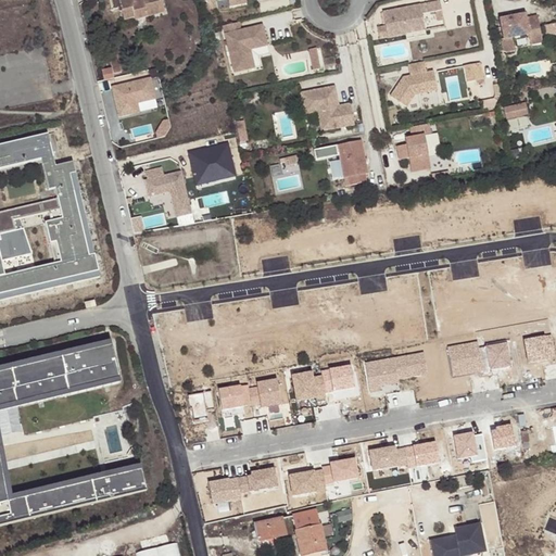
[(162,0),(147,0),(144,1),(144,3),(135,5),(134,3),(122,5),(121,2),(112,4),(114,14),(123,12),(126,24),(136,22),(137,25),(167,19),(162,0)]
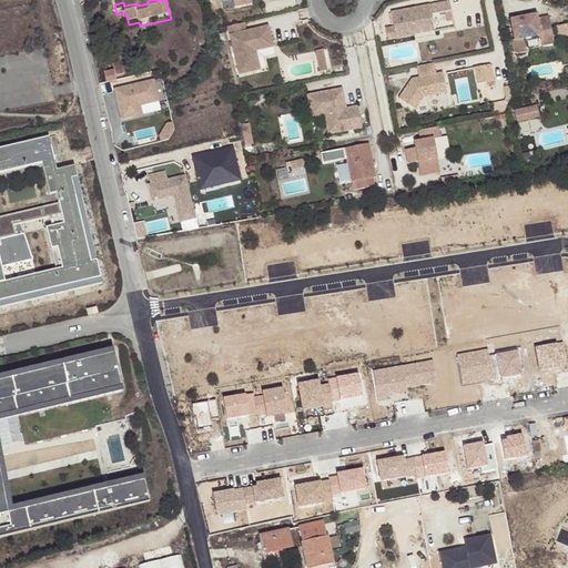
[(443,0),(391,11),(396,38),(415,33),(414,28),(434,24),(432,12),(450,8),(448,0),(443,0)]
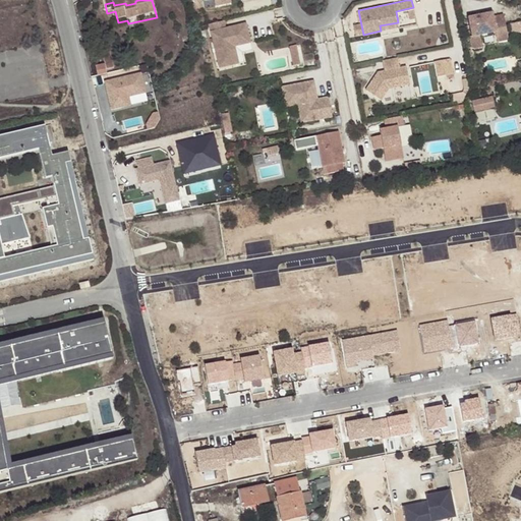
[(491,15),(468,19),(471,39),(495,35),(506,32),(503,17),(493,19),(491,15)]
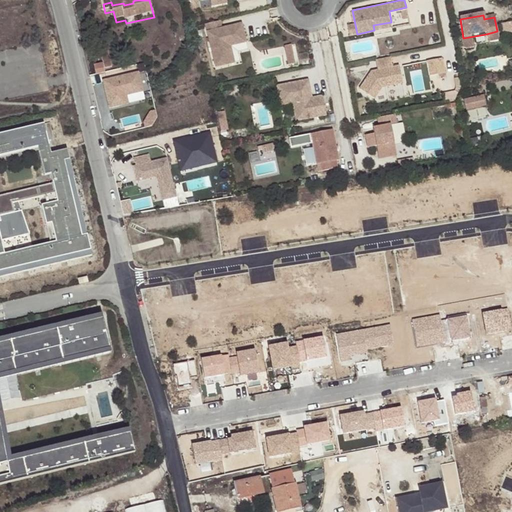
[(221,20),(206,23),(216,65),(235,61),(231,44),(247,40),(242,22),(222,26),(221,20)]
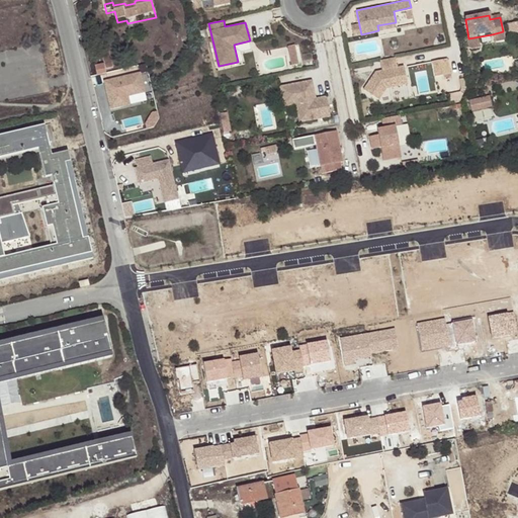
[(517,23),(506,26),(508,35),(517,32),(517,23)]
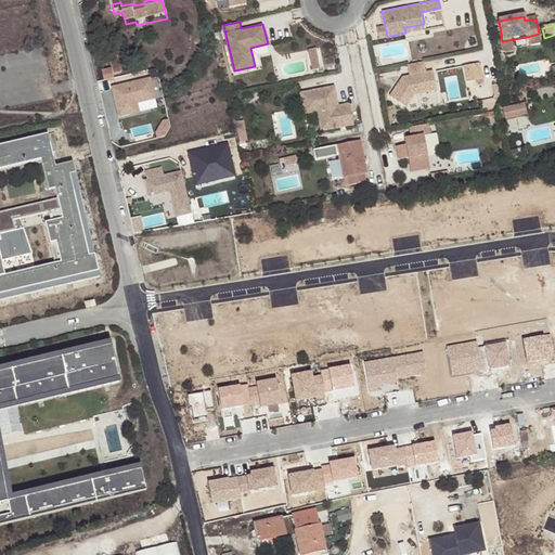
[(541,44),(539,34),(527,37),(529,48),(541,44)]
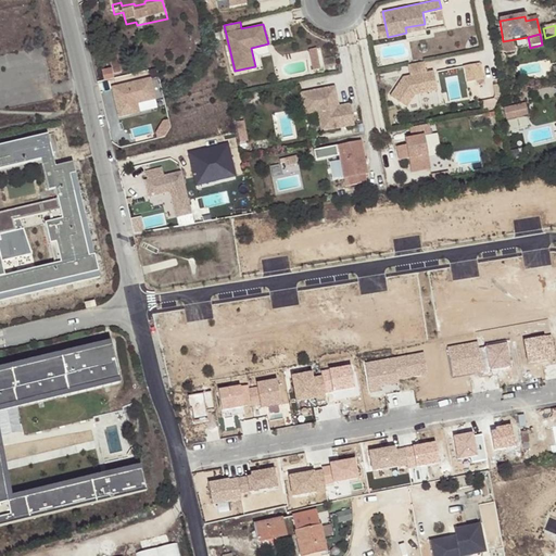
[(261,66),(260,54),(270,53),(269,47),(254,48),(256,67),(261,66)]
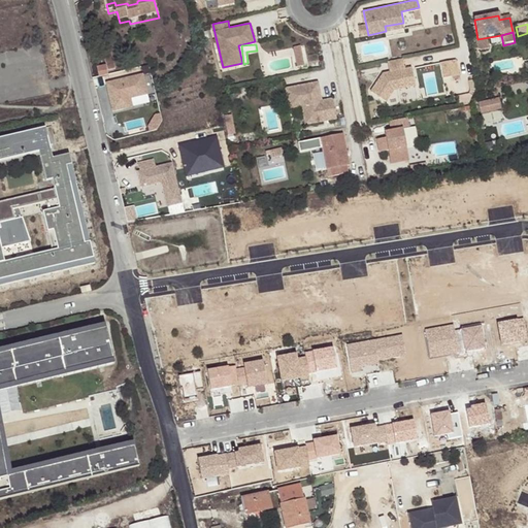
[(298,65),(296,55),(290,57),(292,66),(298,65)]
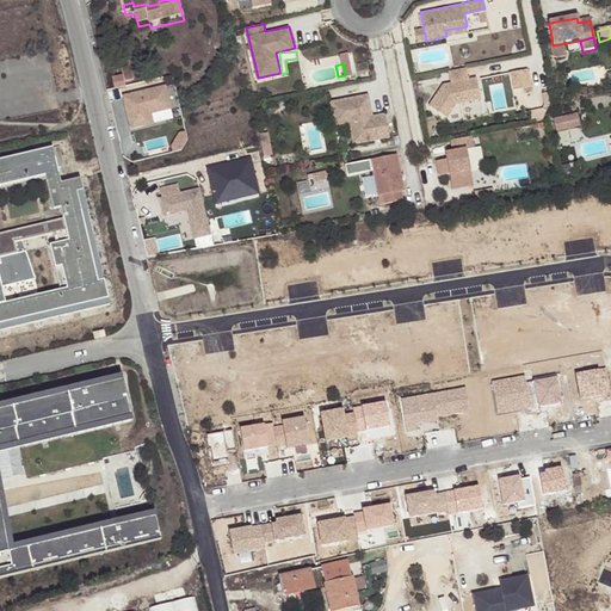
[(124,86),(134,84),(130,65),(119,67),(122,80),(112,82),(115,93),(124,91),(124,86)]
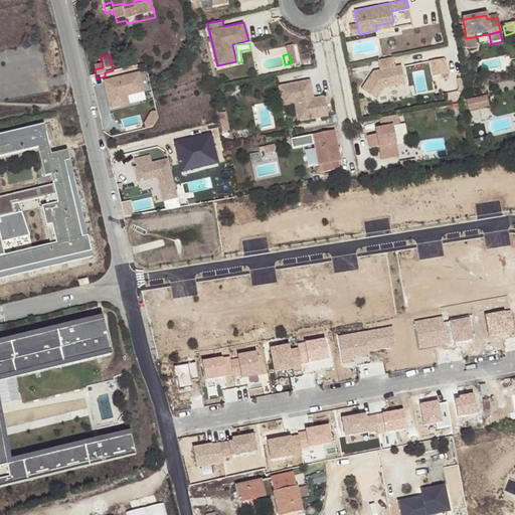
[(394,67),(392,56),(379,59),(381,70),(374,71),(363,90),(377,101),(384,89),(404,83),(400,65),(394,67)]
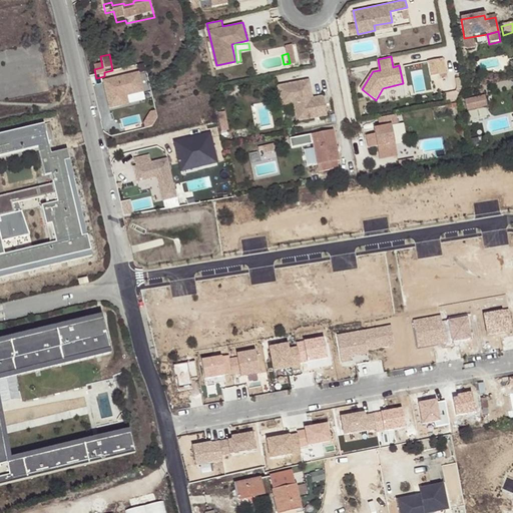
[(436,74),(445,72),(442,57),(433,59),(436,74)]
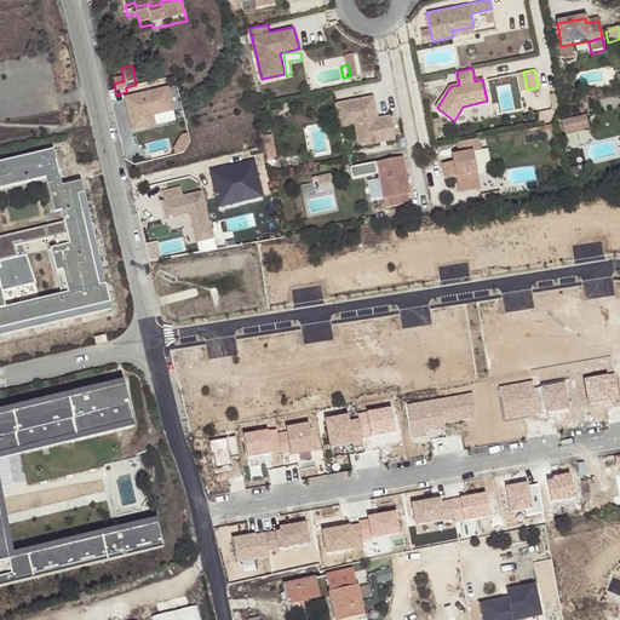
[(125,96),(133,131),(178,121),(170,85),(125,96)]
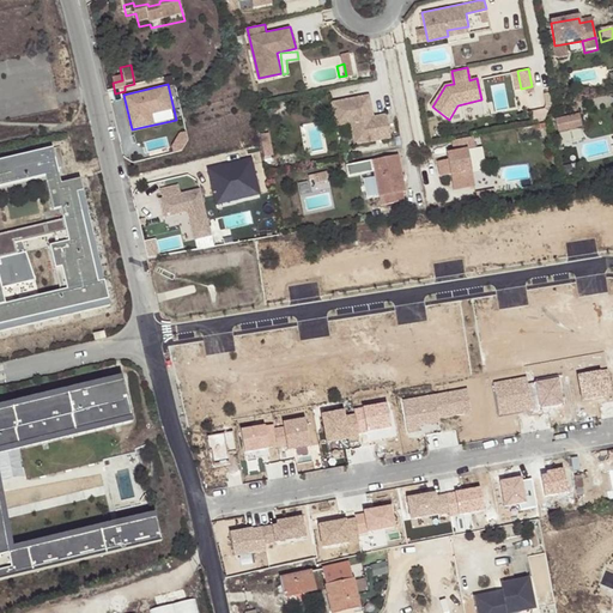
[(349,123),(353,145),(389,138),(386,119),(372,121),(371,117),(368,96),(329,103),(333,117),(347,114),(349,123)]
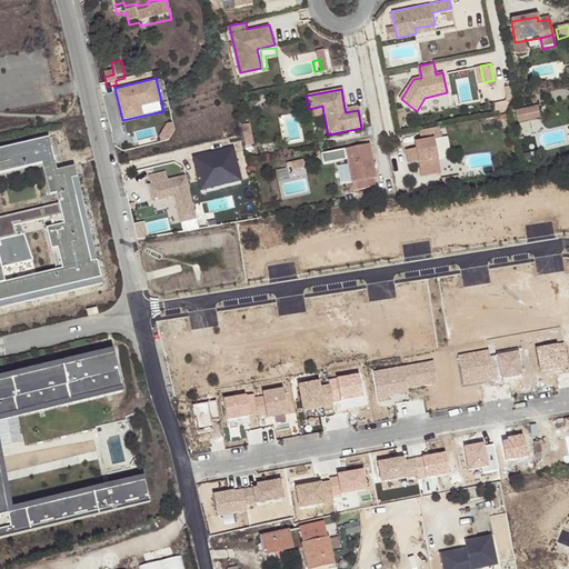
[(540,105),(517,109),(520,122),(542,118),(540,105)]
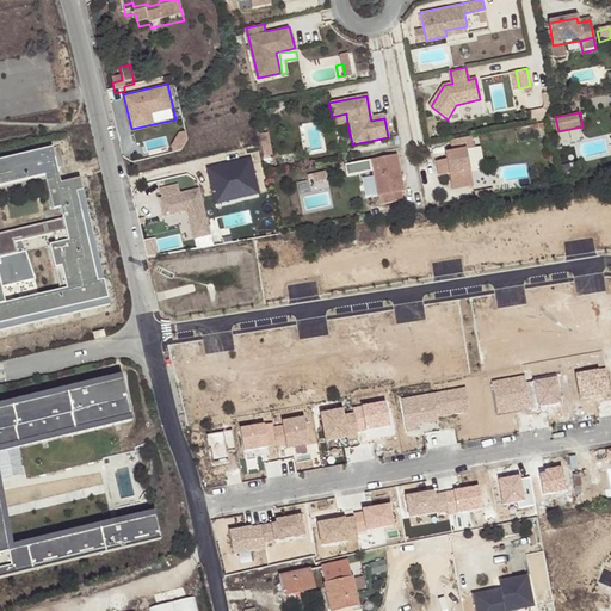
[(346,113),(332,117),(333,125),(347,123),(346,113)]
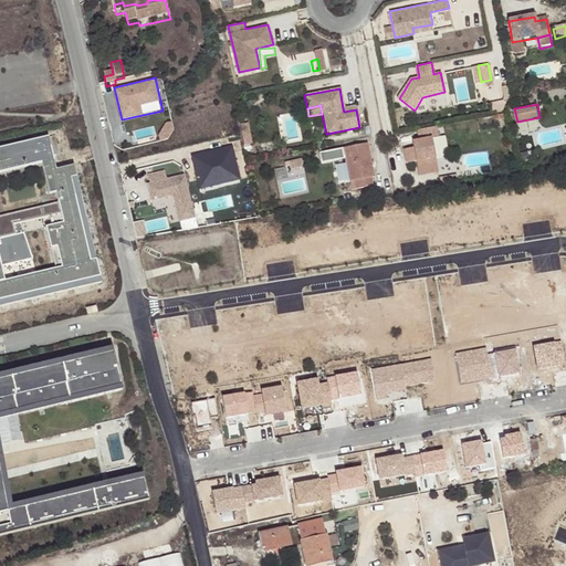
[(439,127),(420,128),(420,137),(439,136),(439,127)]
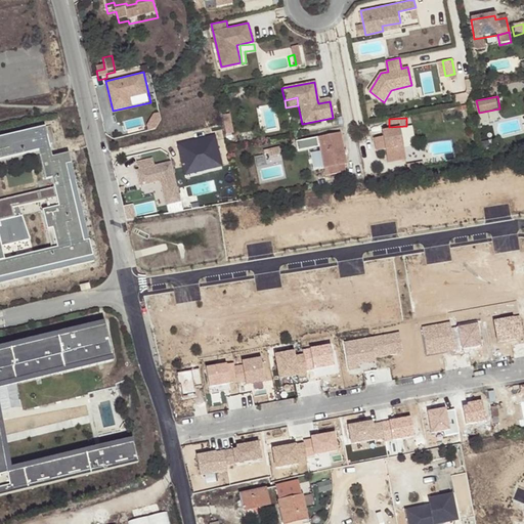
[(0,156),(42,146),(44,153),(39,154),(45,179),(51,177),(53,185),(55,195),(58,204),(41,208),(46,227),(51,226),(55,246),(3,258),(0,258),(0,281),(93,261),(88,238),(82,238),(64,163),(70,161),(68,151),(51,155),(43,123),(0,133),(0,156)]
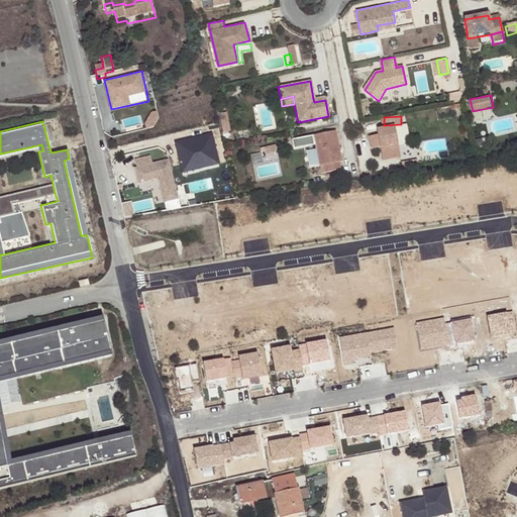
[(381,146),(385,160),(403,156),(401,144),(412,142),(407,122),(378,129),(379,133),(370,136),(373,148),(381,146)]
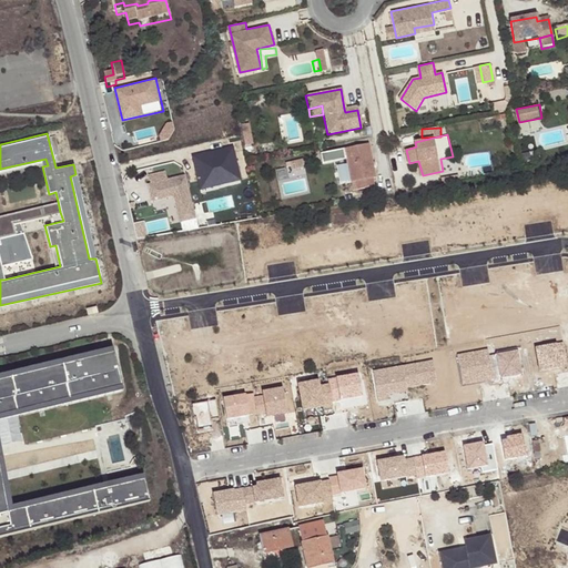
[(367,143),(343,149),(350,182),(354,181),(356,189),(373,186),(371,178),(374,178),(367,143)]
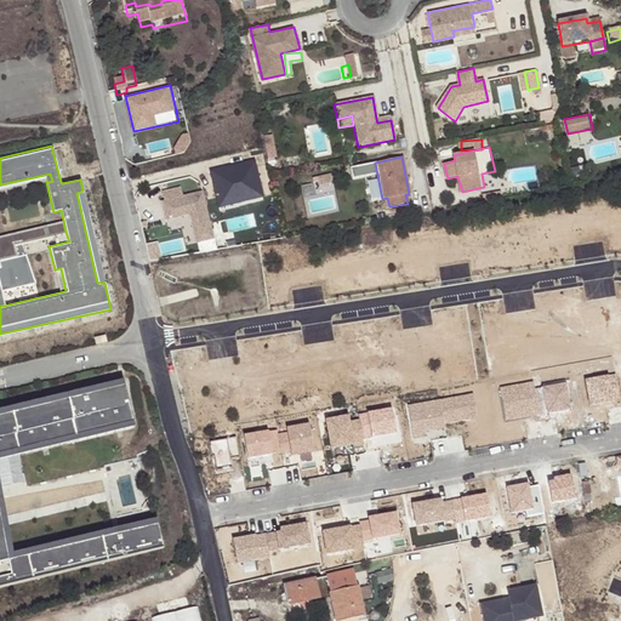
[(256,159),(211,171),(221,209),(267,197),(256,159)]
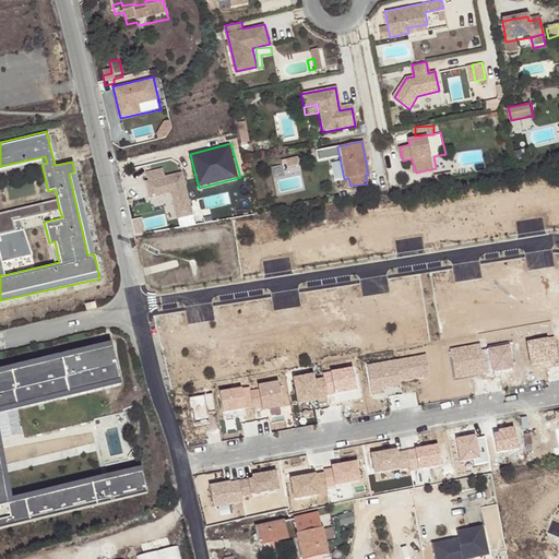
[(280,193),(307,188),(300,155),(282,158),(283,164),(273,166),(280,193)]
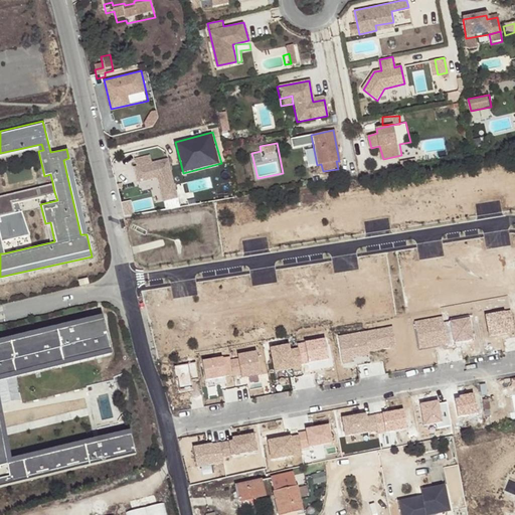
[(181,205),(171,157),(153,161),(152,154),(134,158),(139,182),(159,178),(166,208),(181,205)]
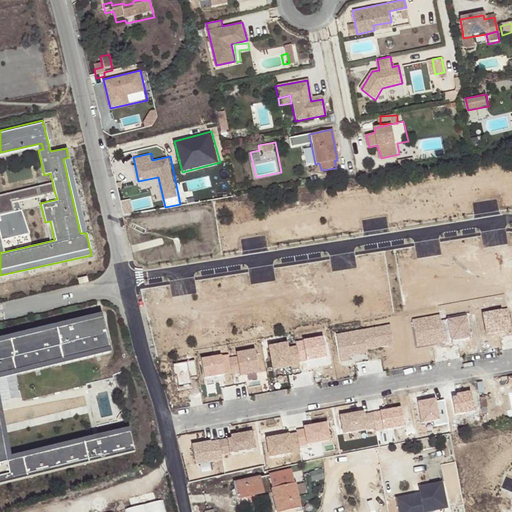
[(0,214),(12,211),(10,202),(54,191),(52,181),(0,193),(0,214)]
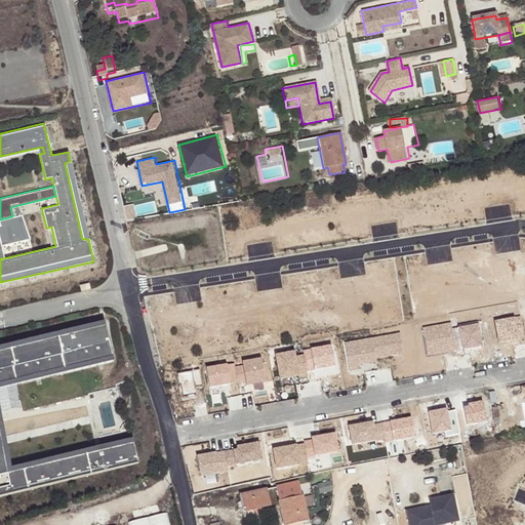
[(0,244),(0,245),(29,238),(21,215),(12,216),(0,219),(0,244)]
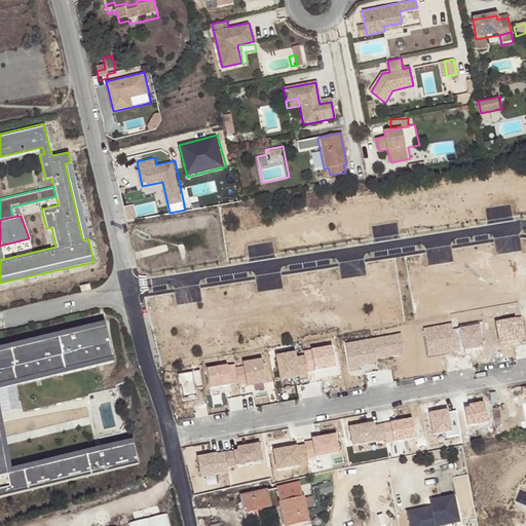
[(90,290),(89,283),(79,285),(80,292),(90,290)]
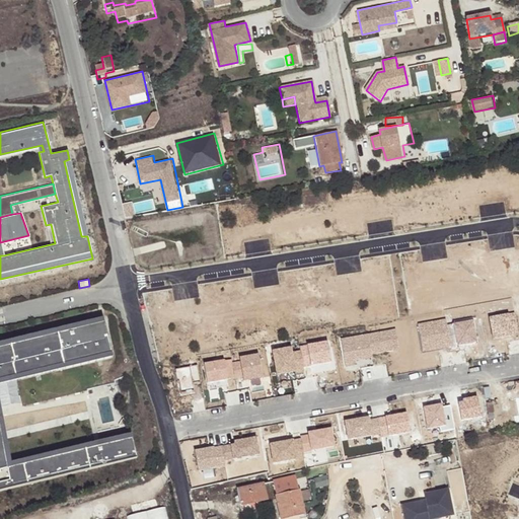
[(9,460),(0,413),(0,383),(112,358),(101,315),(0,340),(0,491),(137,459),(129,432),(9,460)]
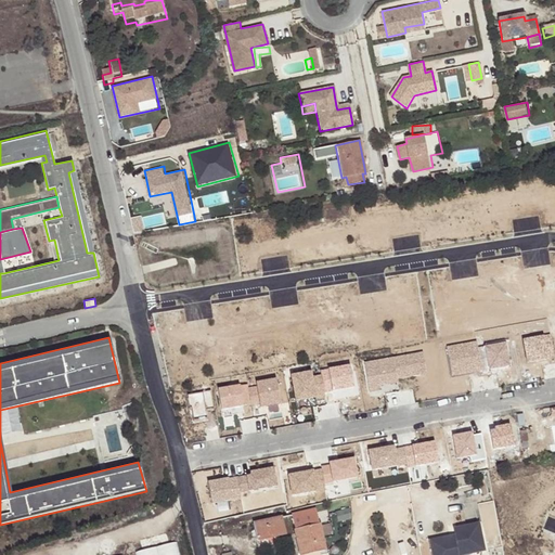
[(322,375),(313,377),(312,372),(292,376),(297,402),(326,396),(322,375)]
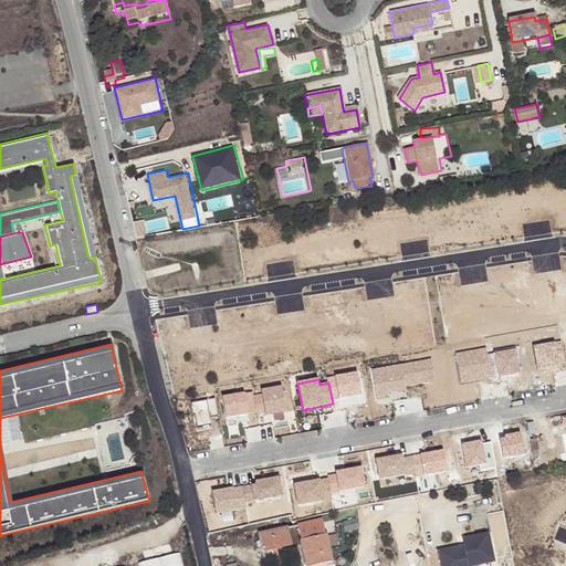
[(412,457),(418,479),(451,470),(444,448),(412,457)]
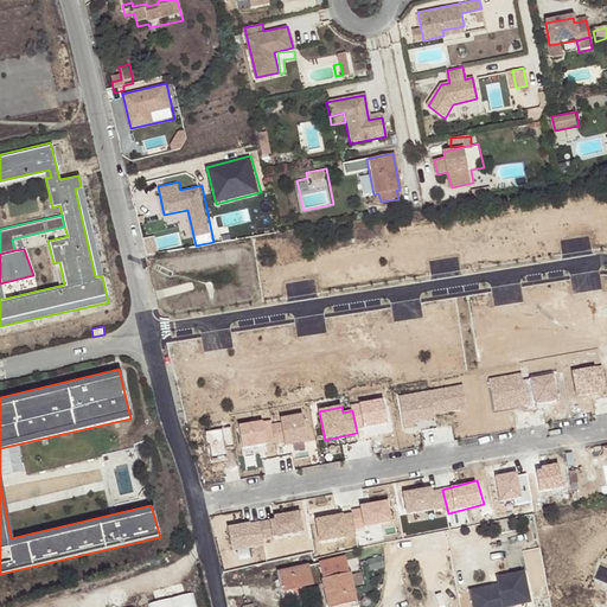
[(404,493),(408,513),(440,508),(436,487),(404,493)]
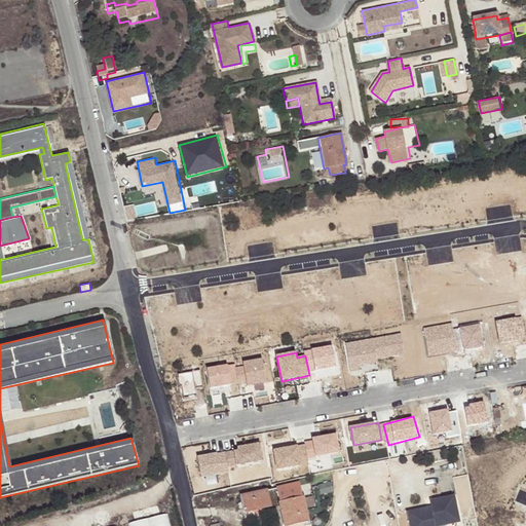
[(305,440),(306,445),(274,451),(277,466),(341,455),(337,435),(305,440)]
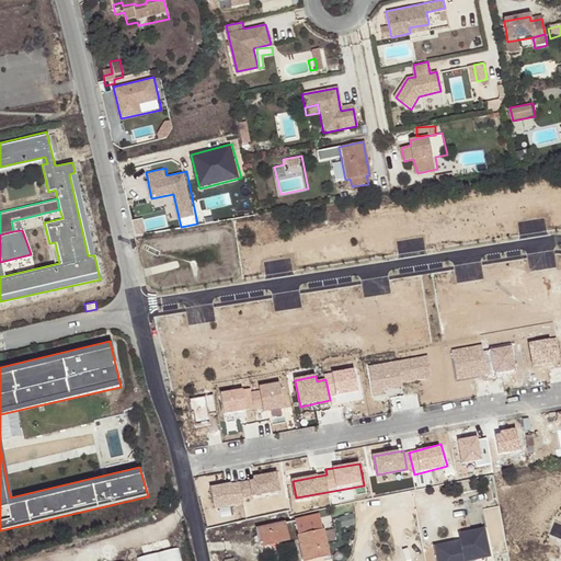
[(244,499),(283,493),(281,473),(241,479),(244,499)]
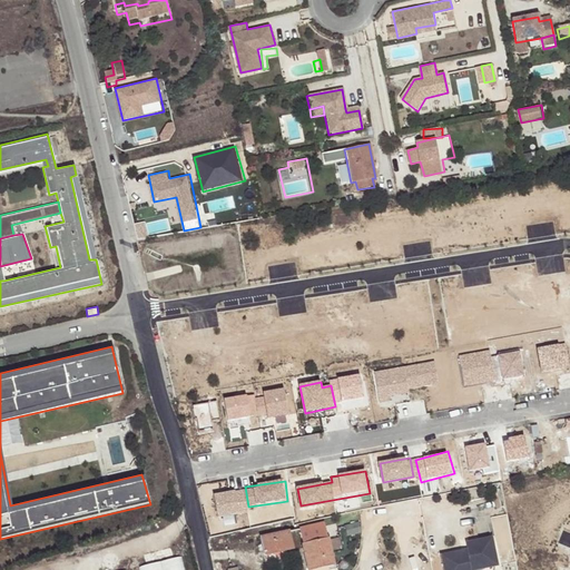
[(495,528),(510,527),(509,514),(494,516),(495,528)]
